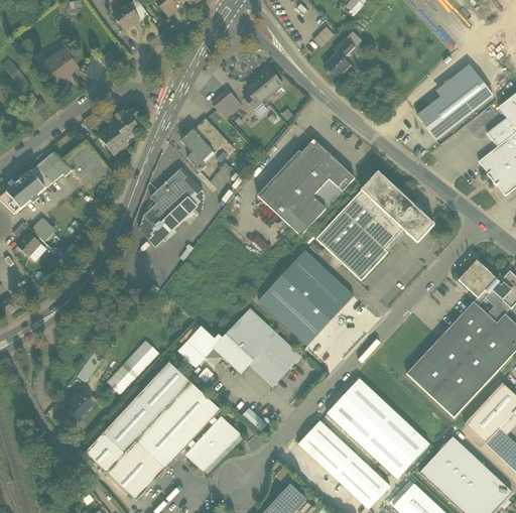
[(134,0),(127,5),(137,17),(139,20),(148,13),(138,0),(134,0)]
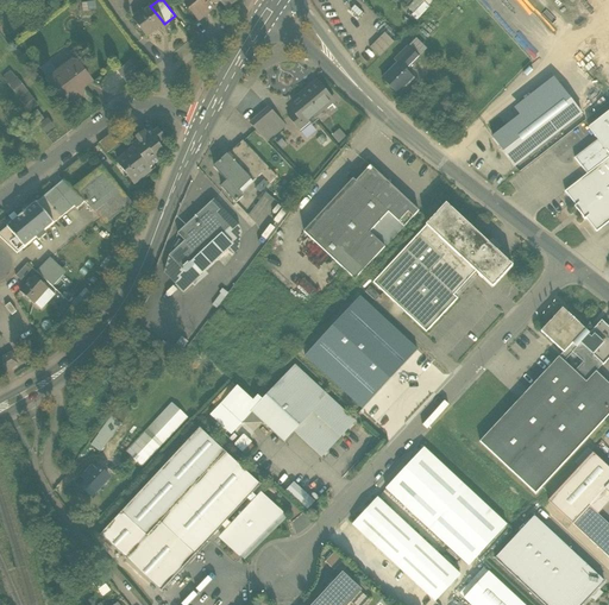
[(213,4),(223,2),(220,0),(187,0),(189,2),(188,7),(199,20),(212,8),(213,4)]
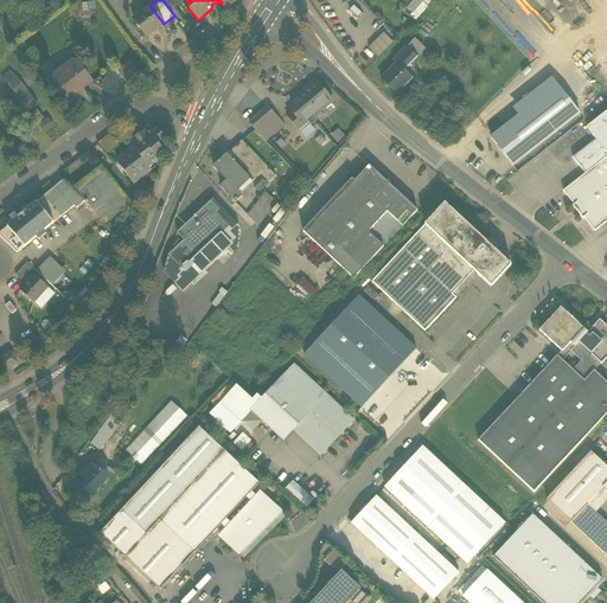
[(411,10),(417,14),(427,4),(423,0),(421,0),(411,10)]
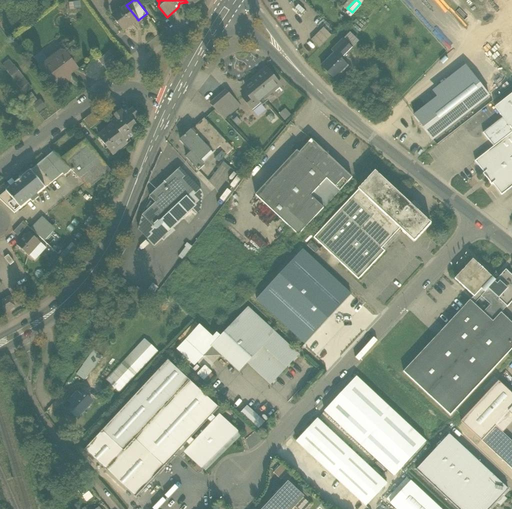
[(305,8),(298,2),(295,6),(302,12),(305,8)]
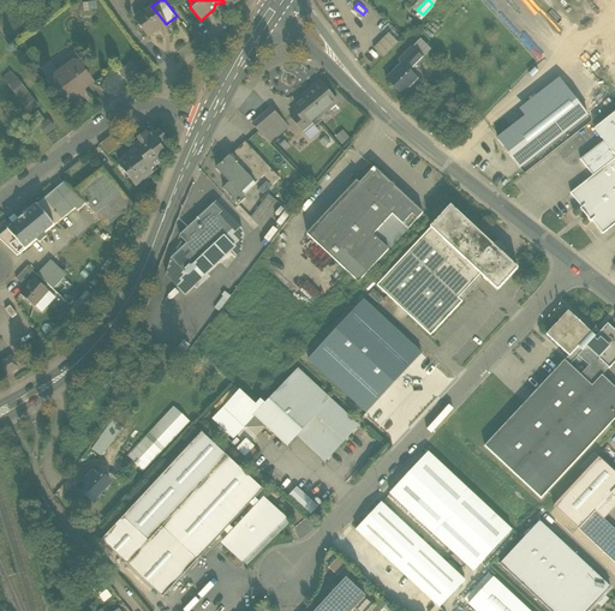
[(156,25),(163,21),(151,6),(151,5),(142,11),(144,15),(137,21),(147,34),(157,27),(156,25)]
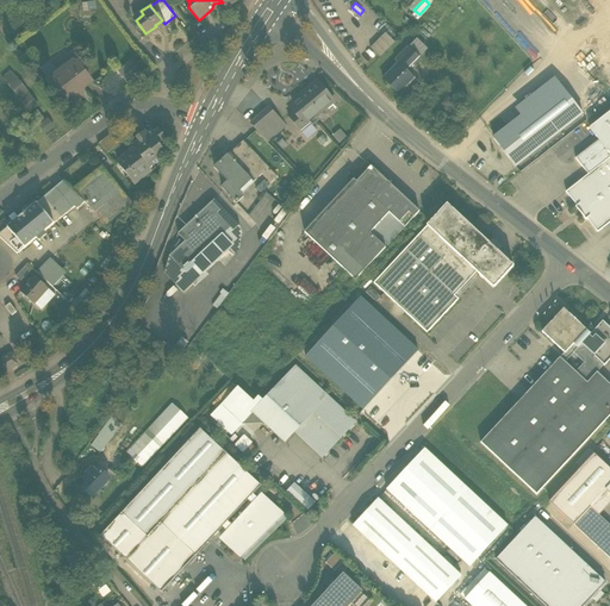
[(369,45),(380,55),(394,39),(385,30),(369,45)]
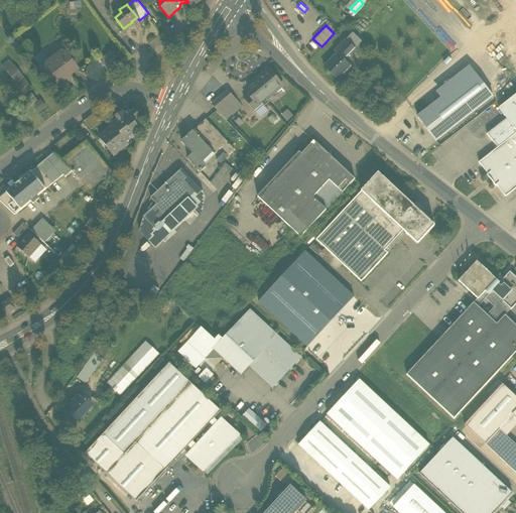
[(352,30),(346,37),(355,46),(362,38),(352,30)]
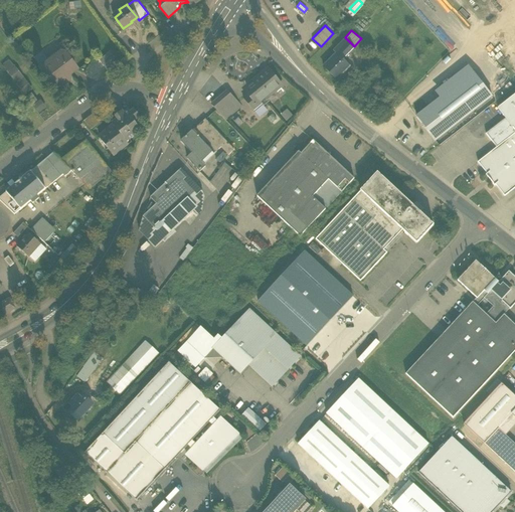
[(323,64),(336,77),(350,63),(343,57),(354,46),(345,37),(333,48),(336,51),(323,64)]
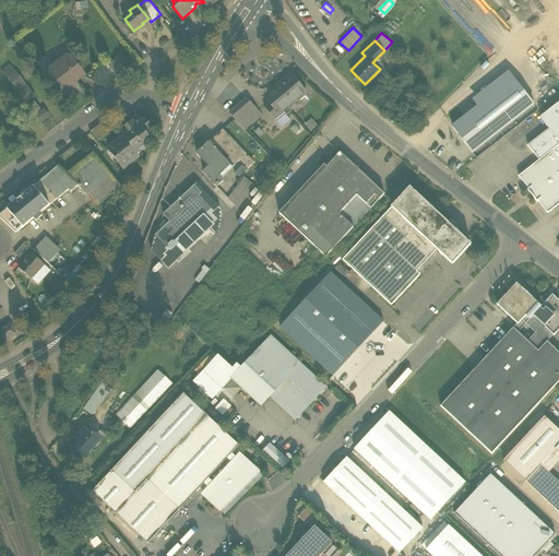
[(58,90),(62,91),(68,86),(69,87),(71,87),(74,85),(74,83),(73,82),(74,81),(75,77),(82,71),(69,54),(67,54),(62,57),(62,59),(62,60),(55,67),(49,66),(44,70),(58,90)]
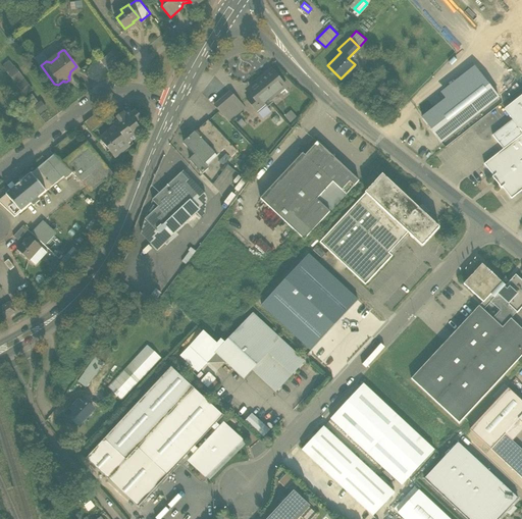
[(100,58),(108,69),(118,62),(110,51),(100,58)]
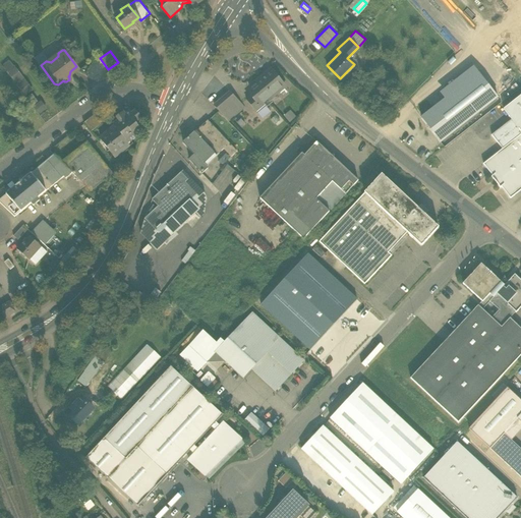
[(23,94),(33,88),(11,56),(2,63),(23,94)]
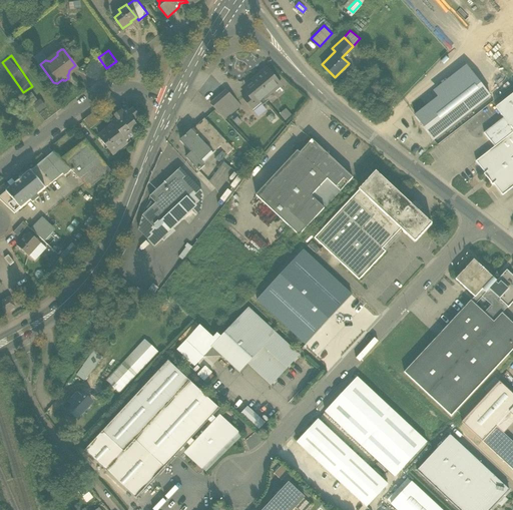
[(466,63),(433,88),(438,95),(471,69),(466,63)]
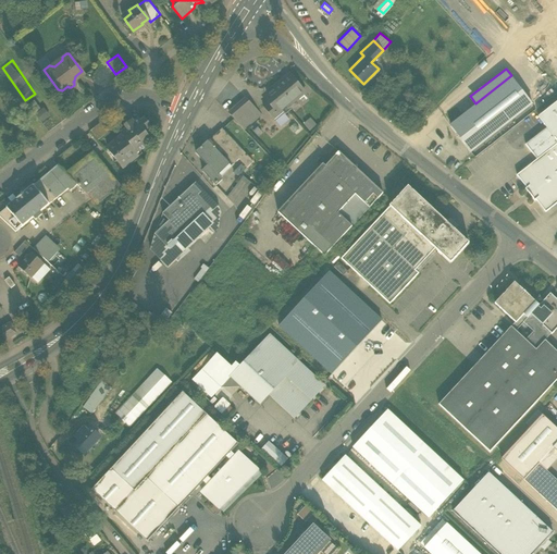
[(269,99),(277,111),(279,111),(282,108),(304,90),(289,73),(267,91),(271,97),(269,99)]
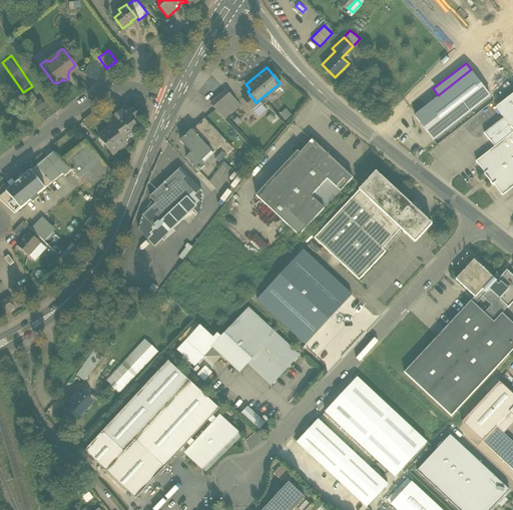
[(438,95),(415,113),(434,137),(490,93),(471,69),(438,95)]
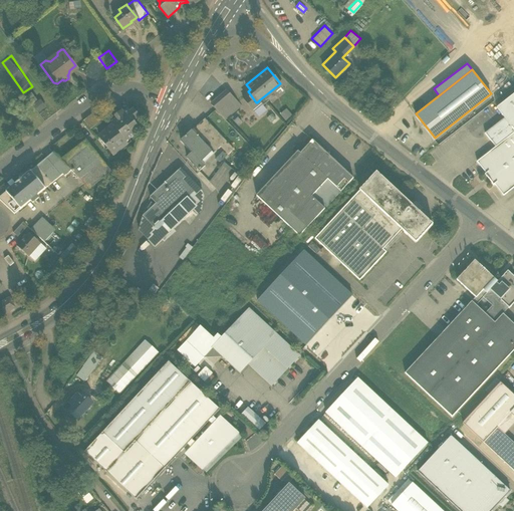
[(225,106),(235,97),(227,88),(217,97),(225,106)]
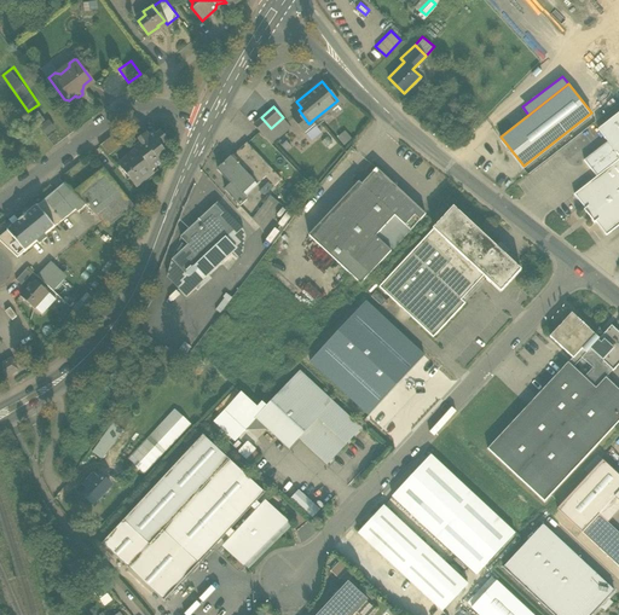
[(293,116),(305,131),(311,126),(310,123),(308,123),(299,110),(293,116)]
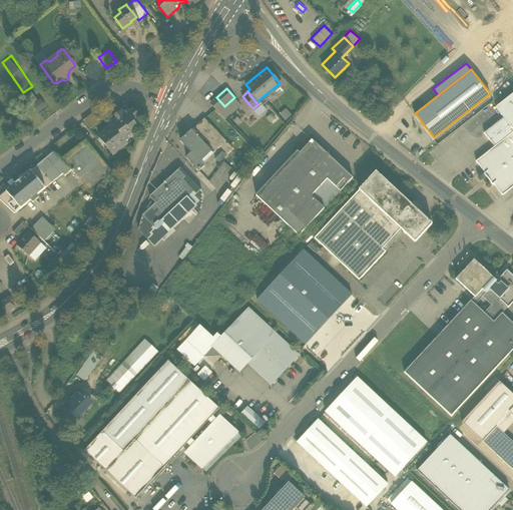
[(512,91),(495,105),(503,115),(484,131),(494,144),(476,159),(485,170),(484,171),(492,182),(493,181),(502,193),(512,184),(512,91)]
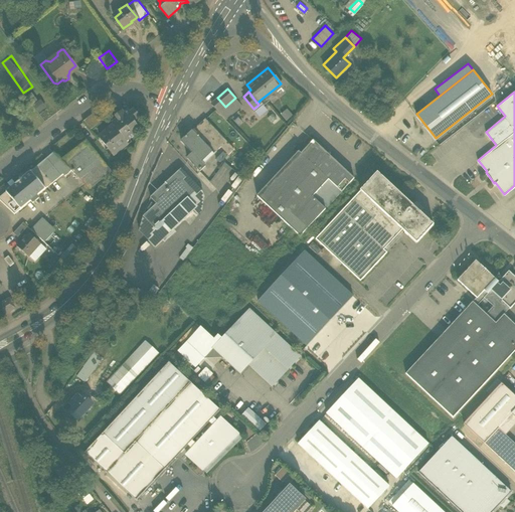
[(211,103),(225,117),(241,103),(235,98),(225,107),(217,98),(211,103)]
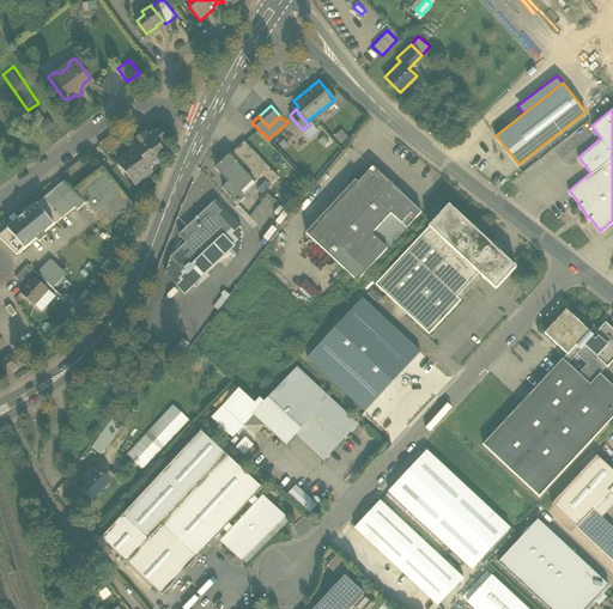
[(317,128),(310,119),(307,122),(308,125),(302,129),(308,136),(317,128)]
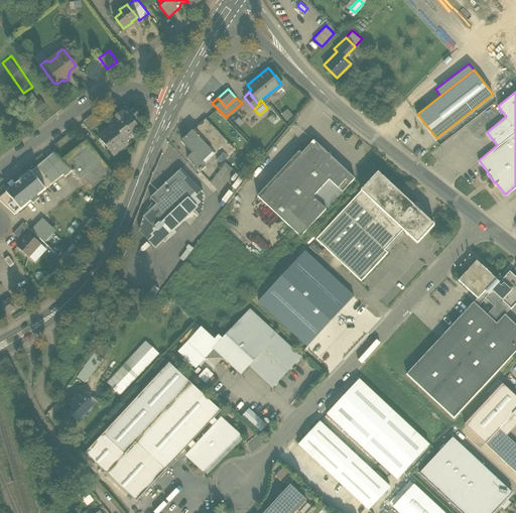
[(111,121),(114,124),(126,140),(134,134),(132,130),(138,125),(134,120),(140,116),(134,107),(130,110),(128,108),(124,111),(122,109),(115,114),(117,117),(111,121)]
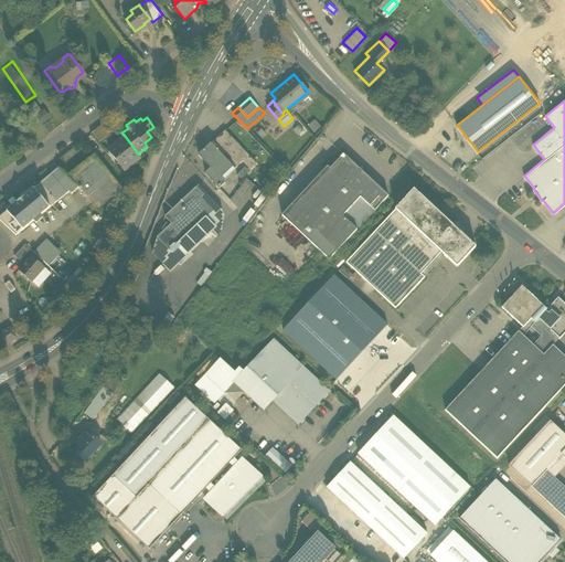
[(95,136),(99,141),(110,134),(102,123),(92,131),(95,136)]
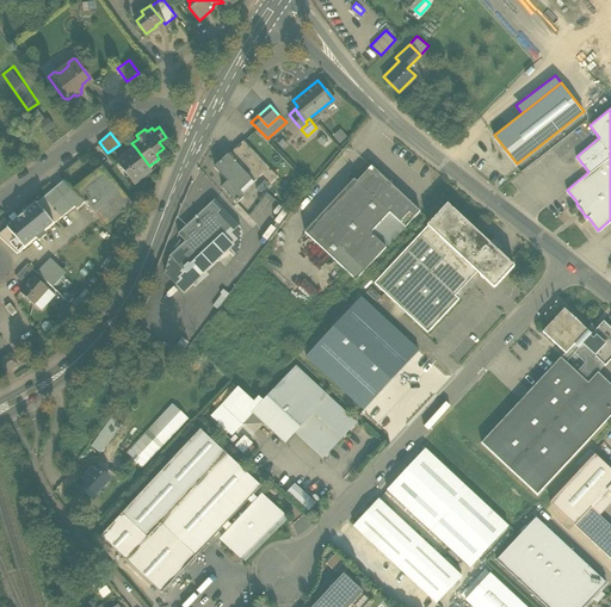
[(228,153),(239,165),(254,150),(244,138),(228,153)]
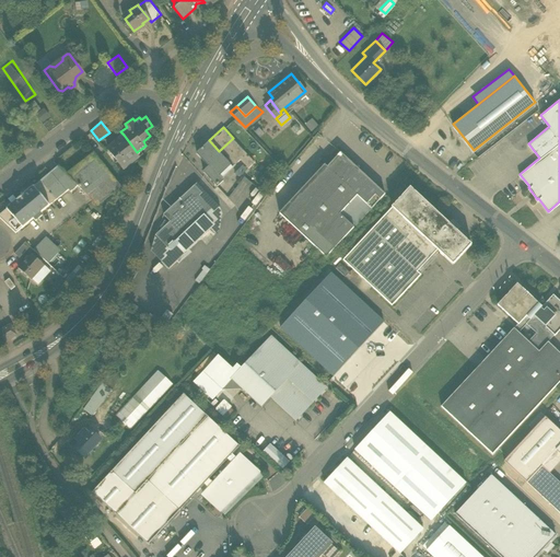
[(218,270),(269,316),(401,175),(341,128),(276,208),(268,204),(218,270)]
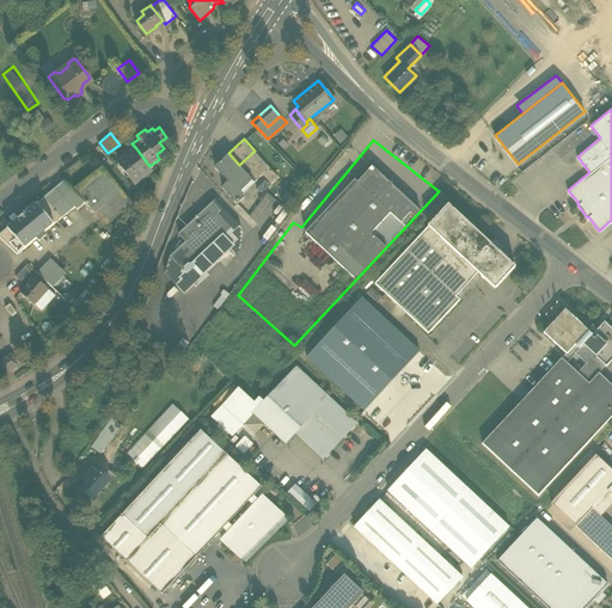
[(152,169),(150,166),(135,147),(129,151),(130,151),(118,160),(117,160),(134,182),(152,169)]
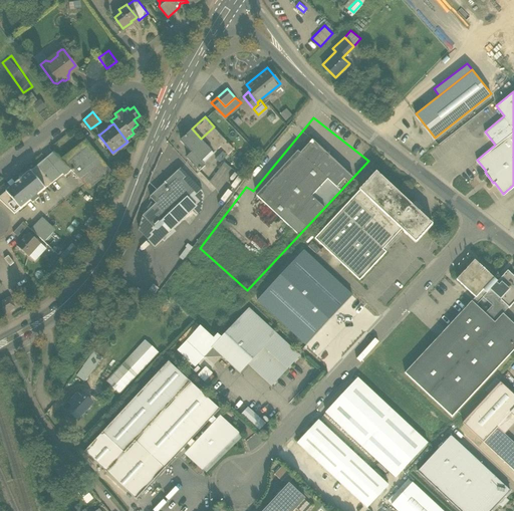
[(233,147),(214,126),(201,139),(212,150),(213,151),(220,145),(228,152),(233,147)]
